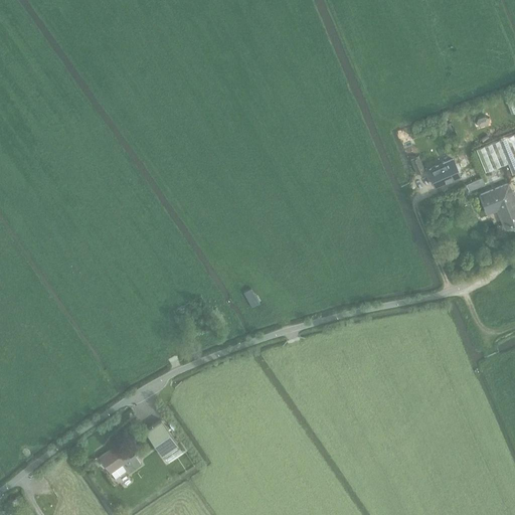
[(455,130),(452,122),(441,125),(444,134),(455,130)]
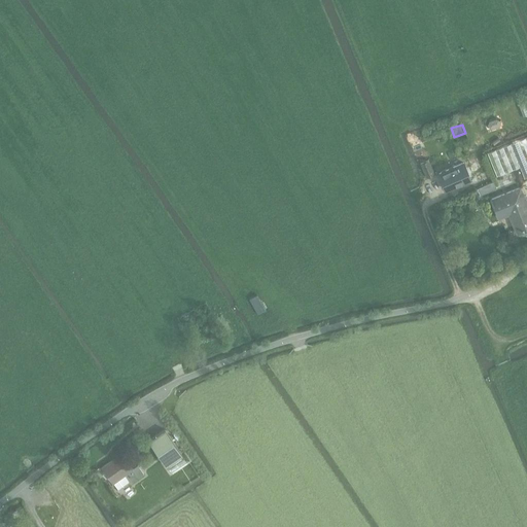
[(526,136),(487,152),(496,176),(519,167),(524,178),(526,176),(526,136)]
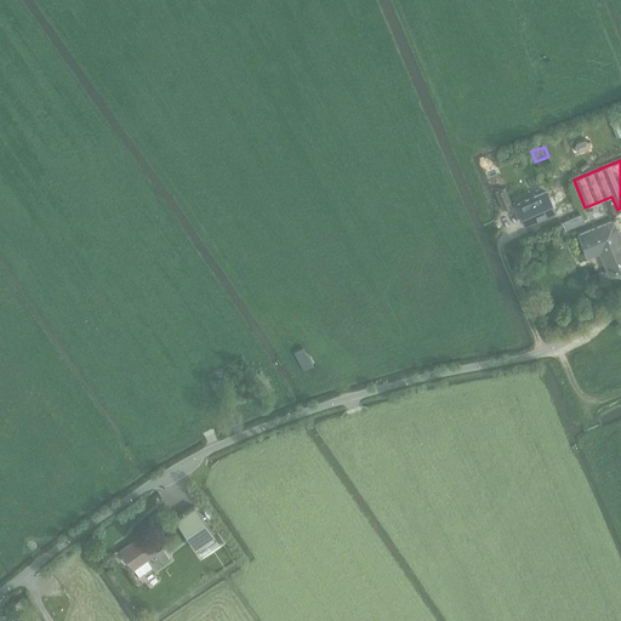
[(553,189),(547,193),(543,184),(528,191),(531,200),(518,205),(525,223),(554,211),(558,221),(581,211),(571,186),(565,188),(570,199),(567,200),(560,186),(552,189),(553,189)]
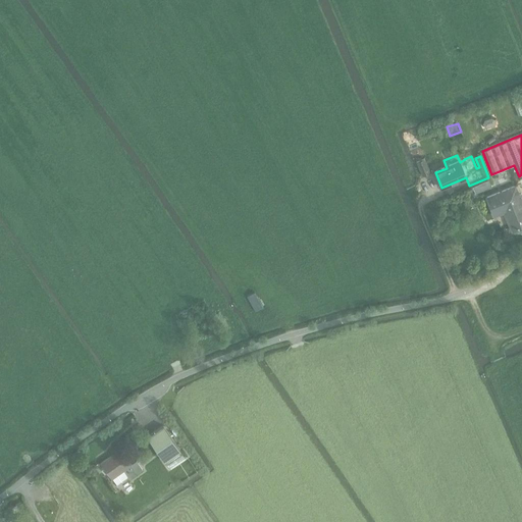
[(422,175),(430,172),(424,158),(416,161),(422,175)]
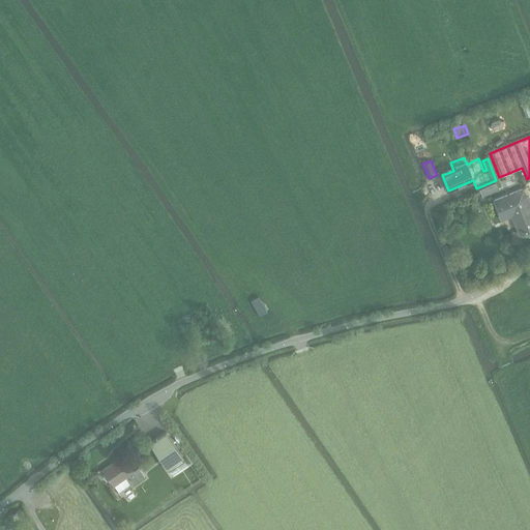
[(529,223),(529,221),(529,219),(529,207),(527,201),(528,201),(528,200),(527,200),(523,189),(495,202),(502,219),(511,215),(520,234),(529,229),(529,223)]
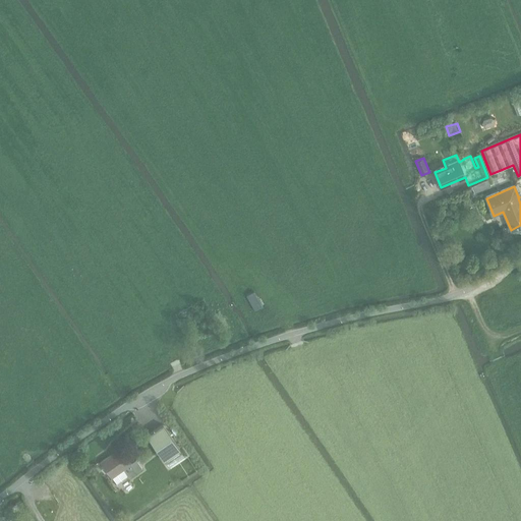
[(255,290),(247,294),(256,310),(265,305),(255,290)]
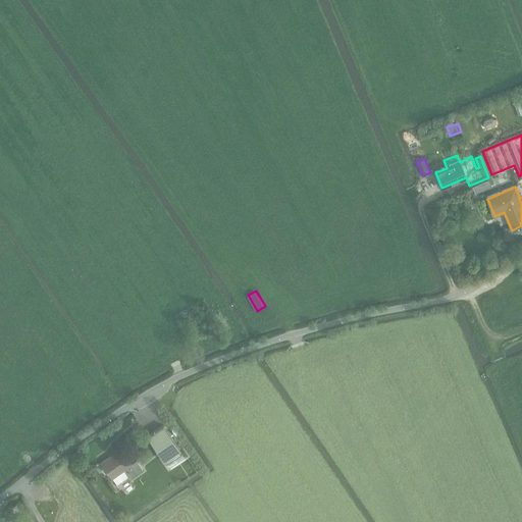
[(163,425),(148,436),(147,436),(164,462),(165,462),(169,468),(185,458),(179,451),(180,451),(163,425)]
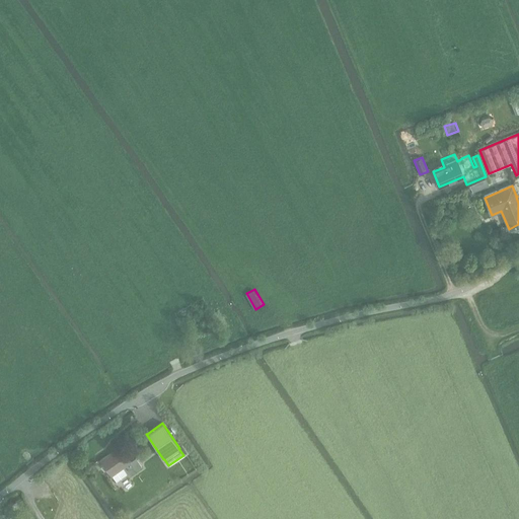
[(121,447),(100,461),(112,476),(117,483),(128,474),(129,476),(142,467),(136,458),(131,461),(121,447)]
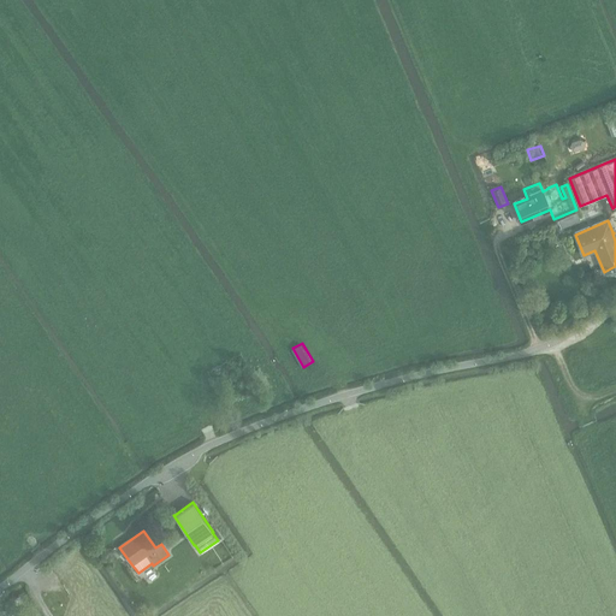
[(149,580),(157,575),(152,567),(144,572),(149,580)]
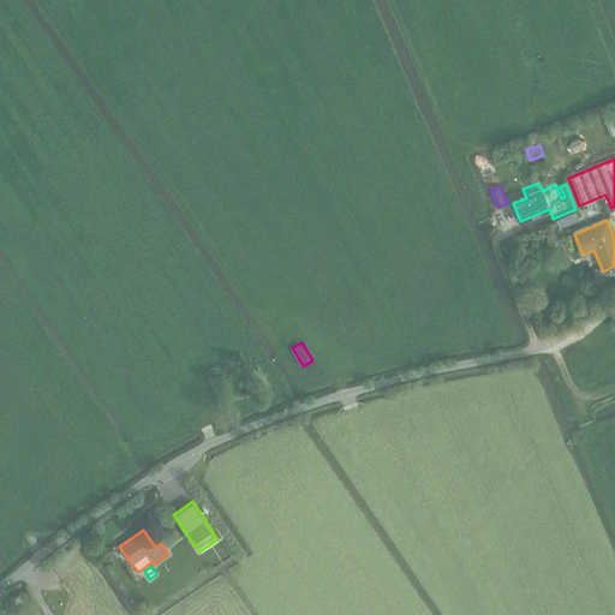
All buildings are outlined.
